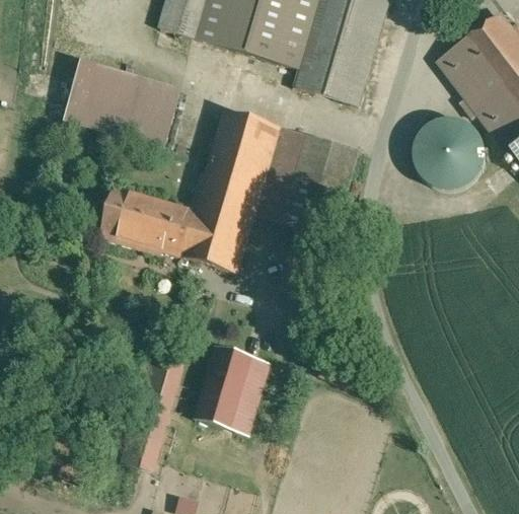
[(168,0),(161,26),(199,38),(209,0),(168,0)]
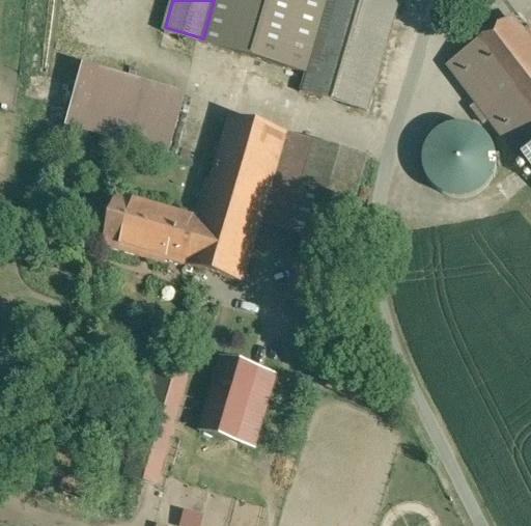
[(235,0),(223,45),(287,63),(306,0),(235,0)]
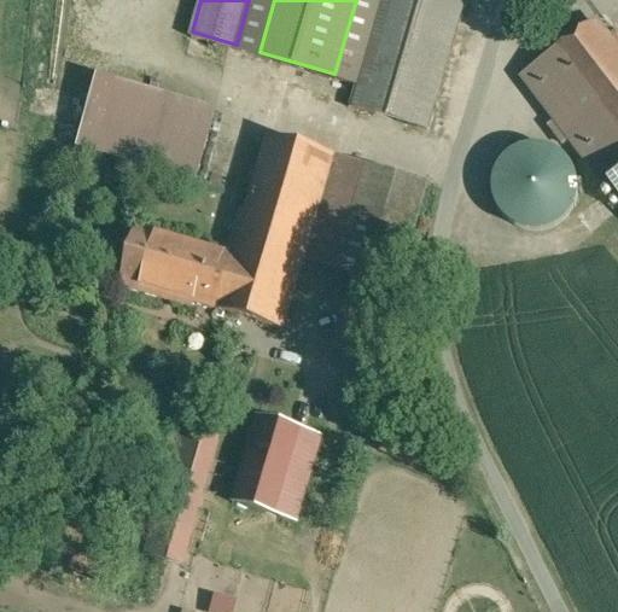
[(379,0),(350,102),(427,124),(464,0),(379,0)]
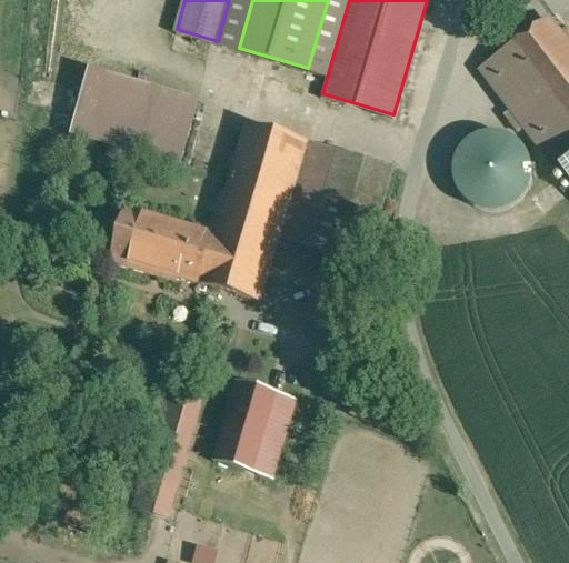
[(568,40),(549,14),(507,47),(568,128),(568,40)]
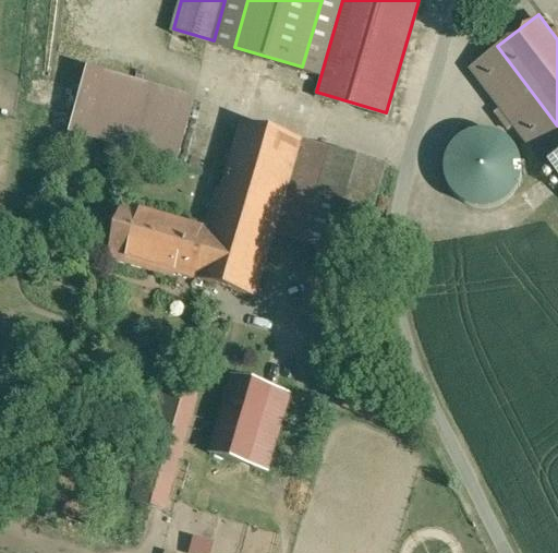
[(226,112),(194,104),(182,163),(207,168),(215,133),(221,135),(226,112)]
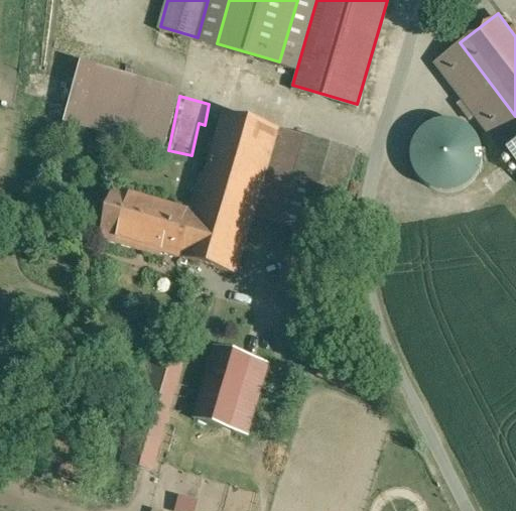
[(224,109),(206,172),(202,171),(190,207),(195,208),(181,254),(237,270),(279,125),(224,109)]
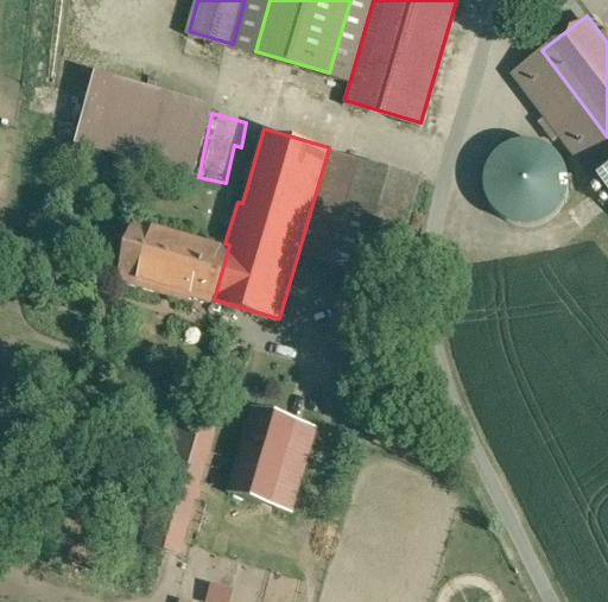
[(568,195),(570,179),(567,164),(557,151),(544,143),(529,139),(513,143),(500,152),(491,165),(488,182),(492,197),(501,210),(514,219),(530,221),(546,217),(559,208),(568,195)]
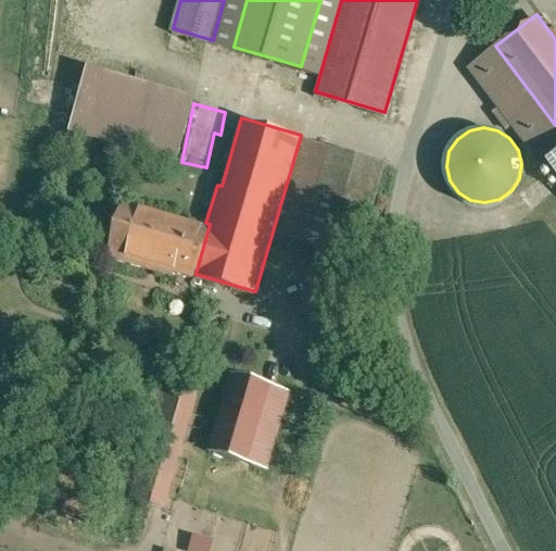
[(386,160),(332,145),(304,239),(343,251),(343,252),(356,255),(386,160)]
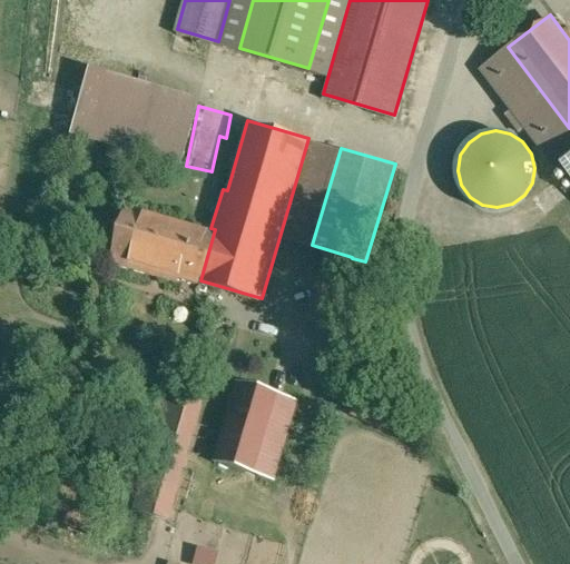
[(210,228),(127,204),(110,259),(178,278),(179,275),(200,280),(215,229),(210,228)]
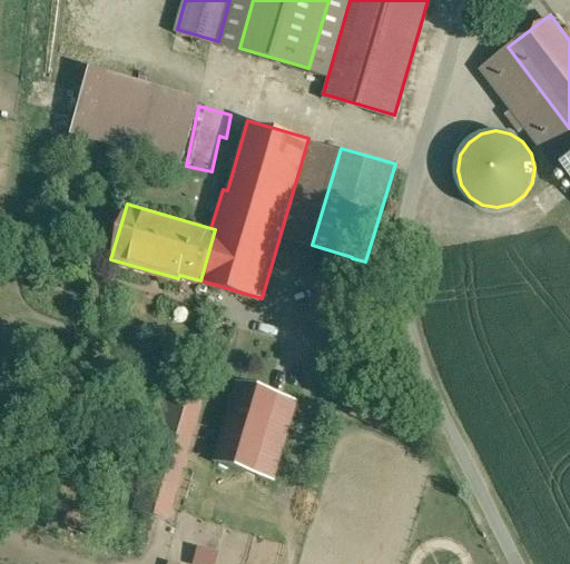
[(294,395),(238,378),(215,458),(271,475),(294,395)]
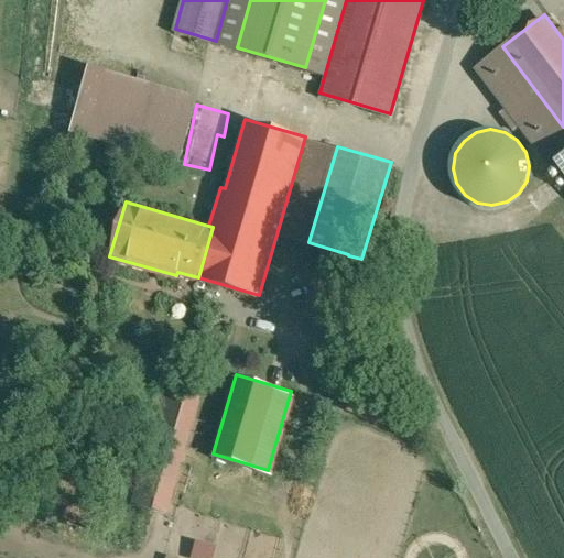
[(169,383),(134,501),(167,511),(202,393),(169,383)]
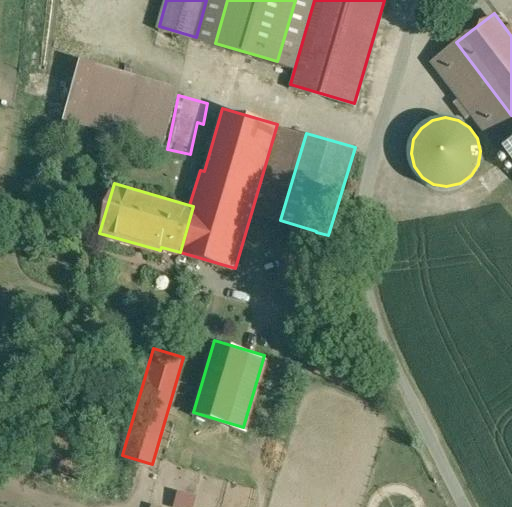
[(475,466),(463,470),(466,482),(478,478),(475,466)]
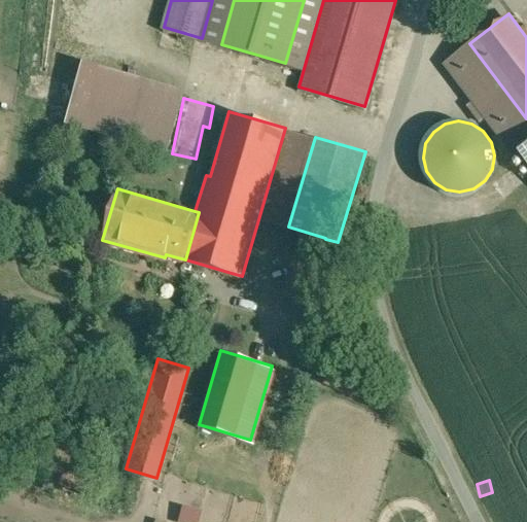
[(185,501),(179,519),(187,521),(200,521),(205,509),(185,501)]
